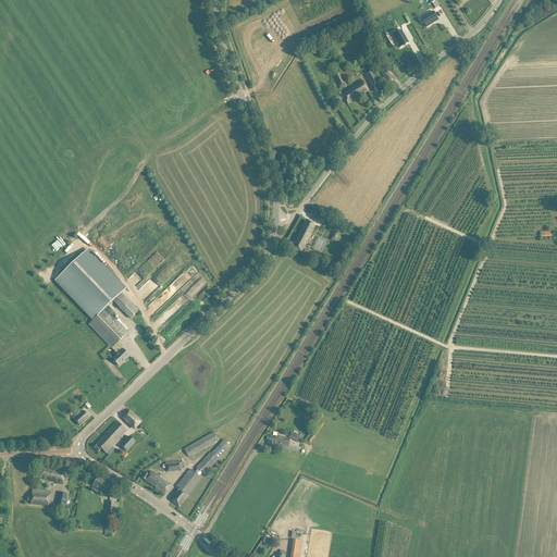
[(434,12),(421,19),(426,27),(438,21),(434,12)]
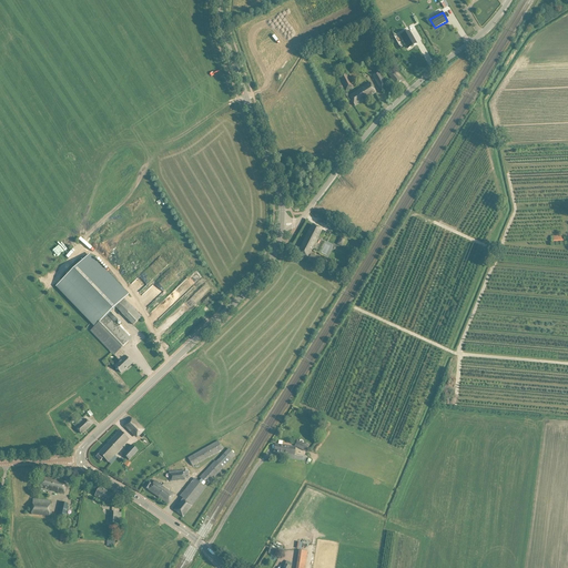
[(409,31),(401,37),(407,49),(411,48),(412,47),(413,47),(413,46),(414,46),(416,44),(409,31)]
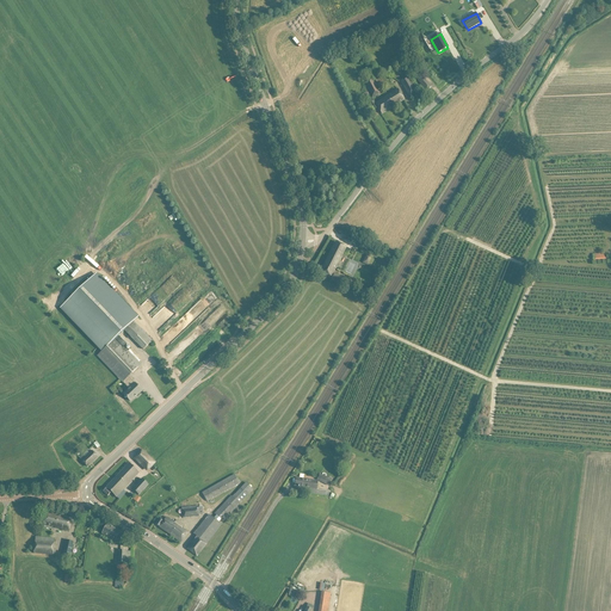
[(399,81),(409,98),(417,93),(406,76),(399,81)]
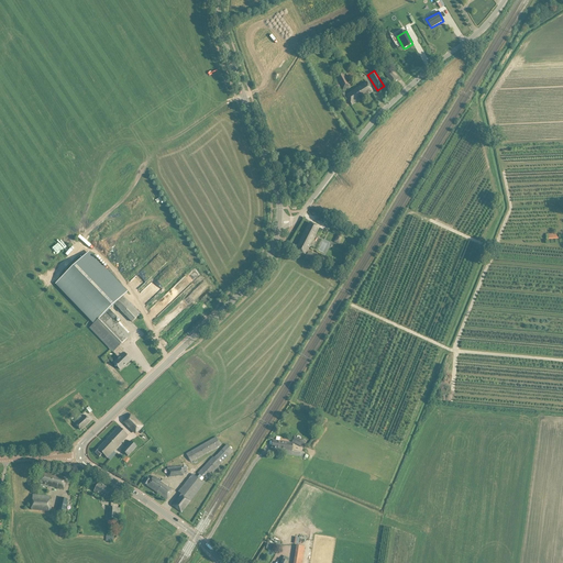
[(350,87),(342,72),(338,74),(335,75),(343,91),(350,87)]
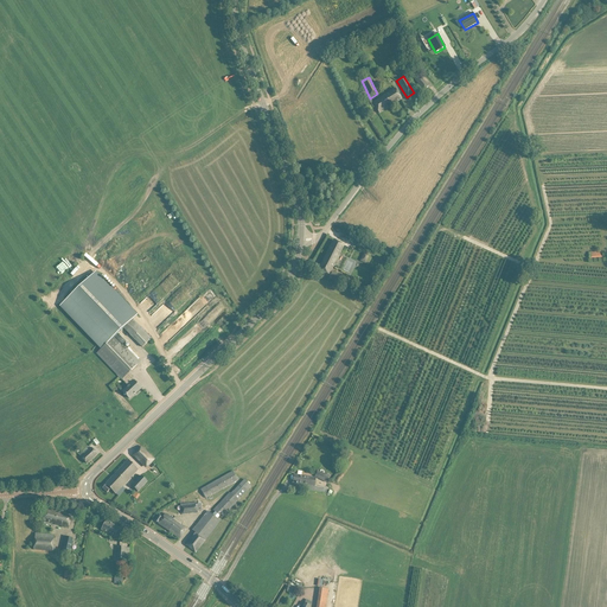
[(428,87),(420,77),(415,81),(423,90),(428,87)]
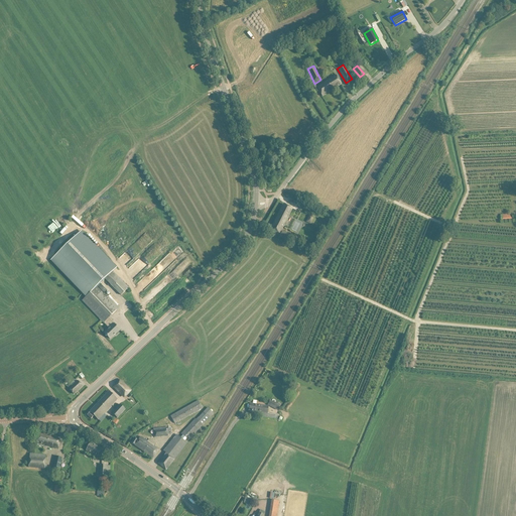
[(323,97),(341,85),(336,76),(327,82),(316,88),(315,86),(312,88),(315,93),(318,91),(323,97)]
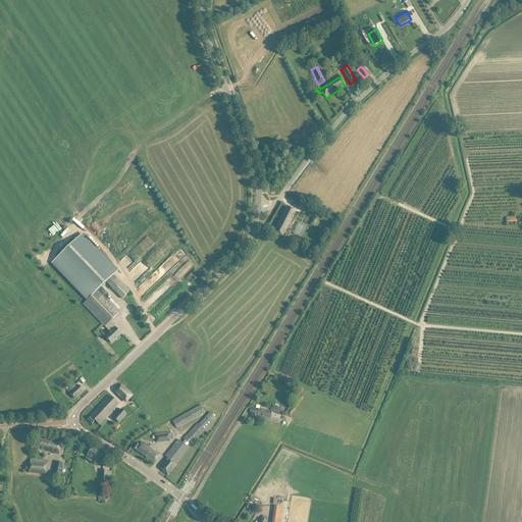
[(313,79),(307,82),(309,87),(315,85),(313,79)]
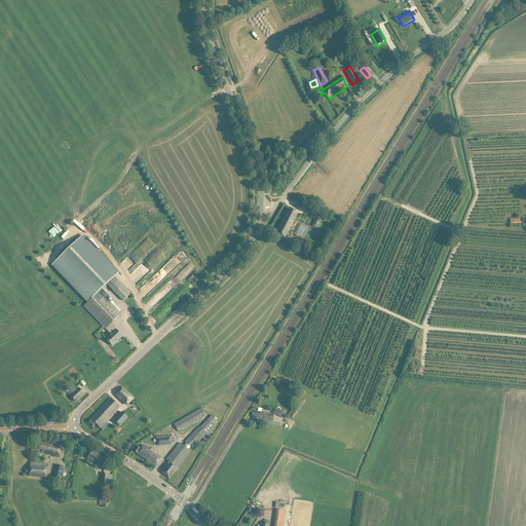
[(298,213),(290,209),(276,234),(285,238),(298,213)]
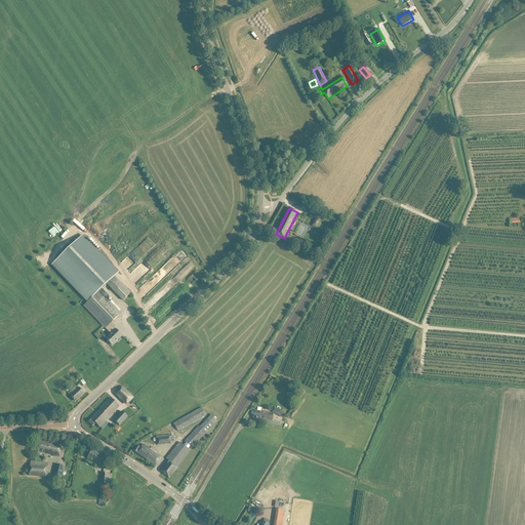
[(312,227),(319,230),(322,224),(319,223),(319,221),(315,219),(312,227)]
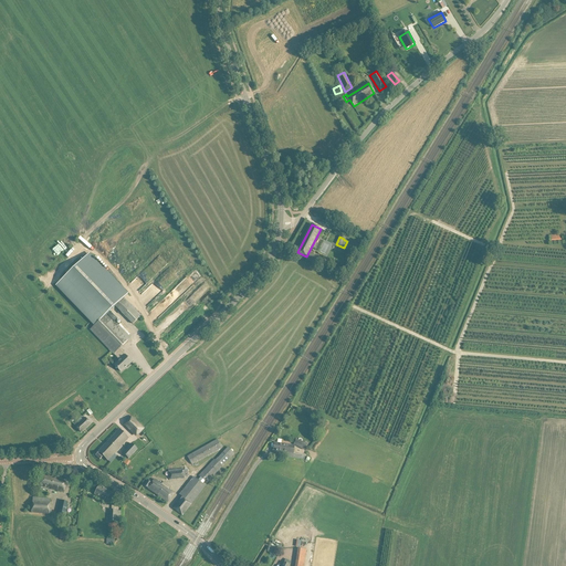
[(321,265),(324,259),(311,252),(307,259),(321,265)]
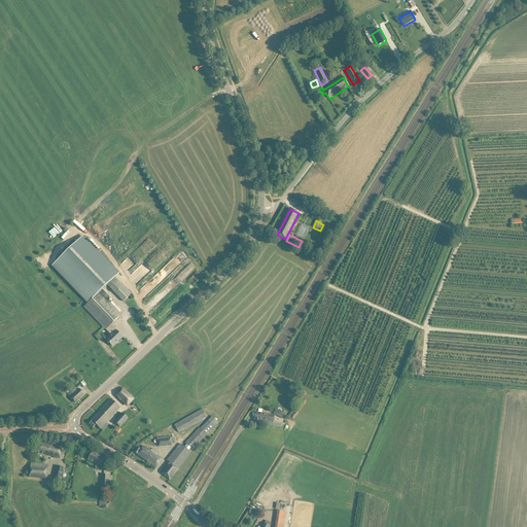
[(102,290),(107,285),(115,278),(118,274),(108,264),(82,237),(53,266),(89,303),(102,290)]
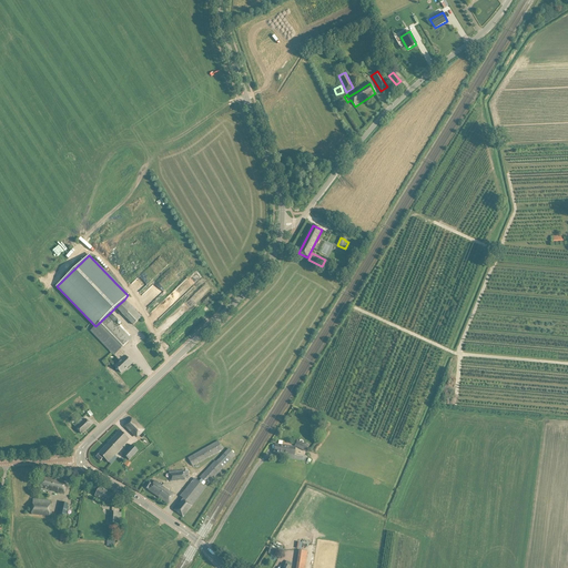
[(133,325),(141,317),(124,300),(115,307),(133,325)]
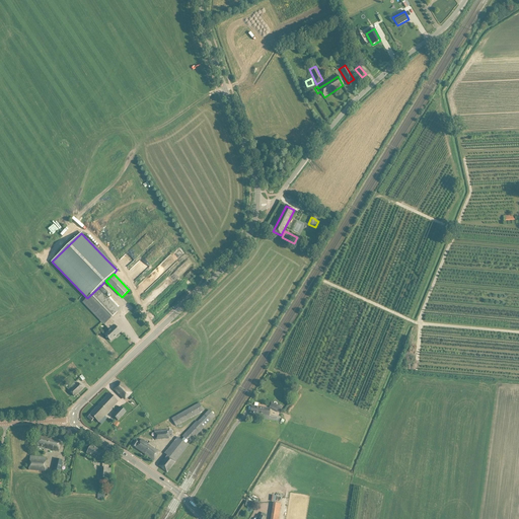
[(104,335),(110,341),(116,336),(117,336),(121,332),(108,320),(120,309),(105,295),(107,293),(100,286),(87,298),(86,299),(83,302),(101,322),(109,330),(104,335)]
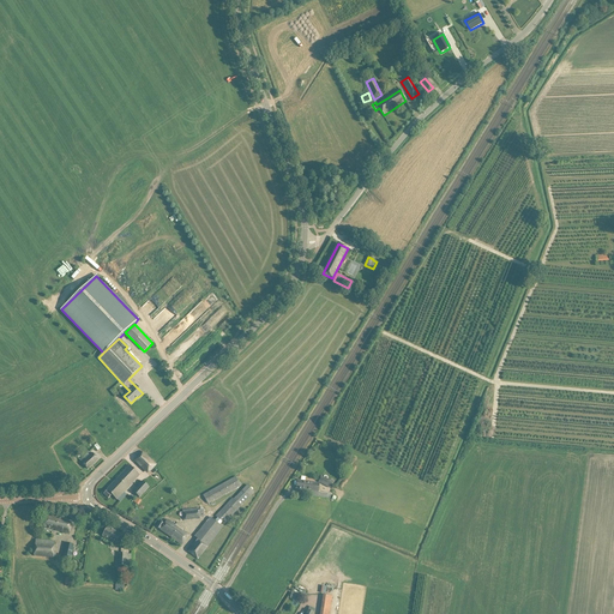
[(156,464),(143,452),(134,461),(148,474),(156,464)]
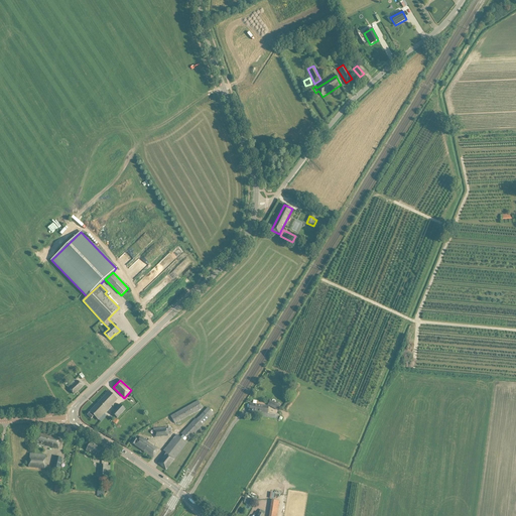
[(70,390),(74,394),(83,386),(79,382),(70,390)]
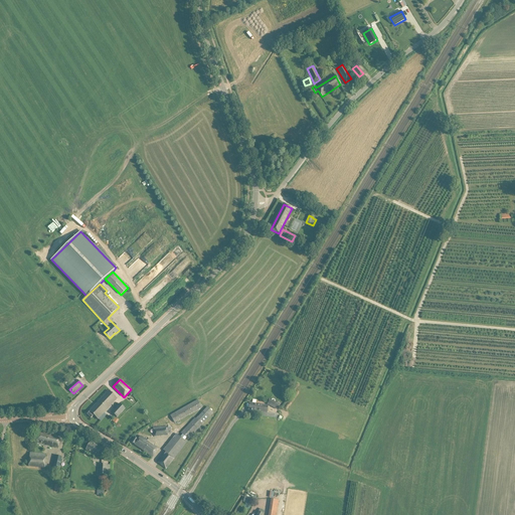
[(94,415),(98,419),(117,399),(109,391),(87,414),(91,418),(94,415)]
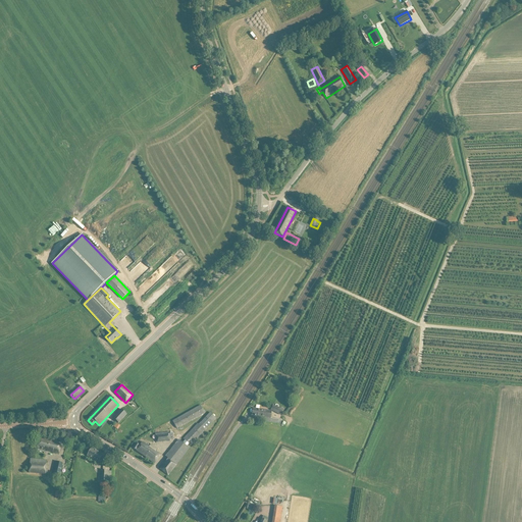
[(276,414),(280,407),(274,404),(270,410),(276,414)]
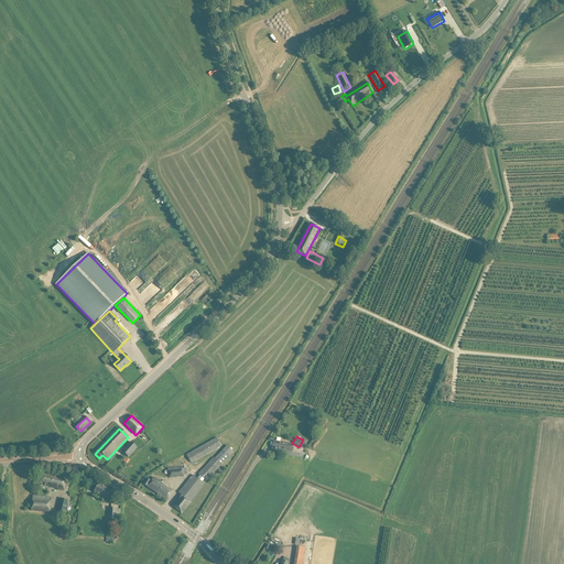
[(192,464),(221,447),(216,438),(186,455),(192,464)]
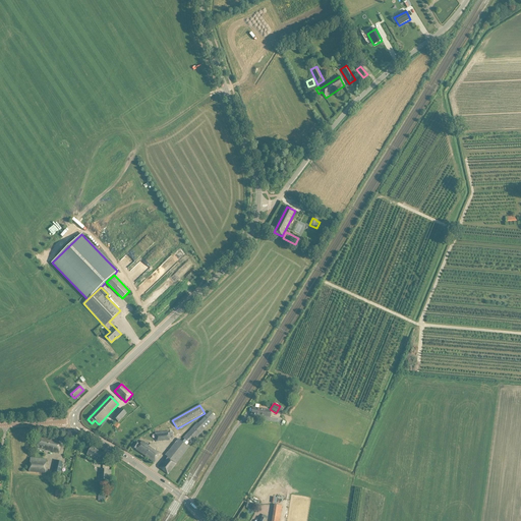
[(280,418),(277,418),(270,417),(271,410),(252,407),(251,414),(265,416),(264,421),(279,423),(280,418)]
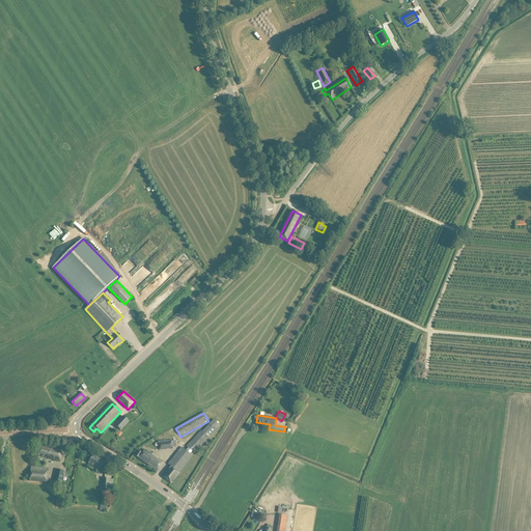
[(120,430),(129,421),(123,416),(115,425),(120,430)]
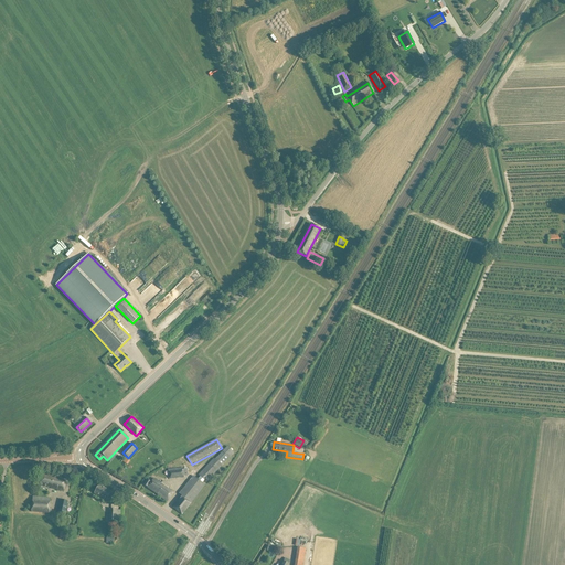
[(199,476),(206,482),(234,452),(227,447),(214,460),(213,459),(199,476)]
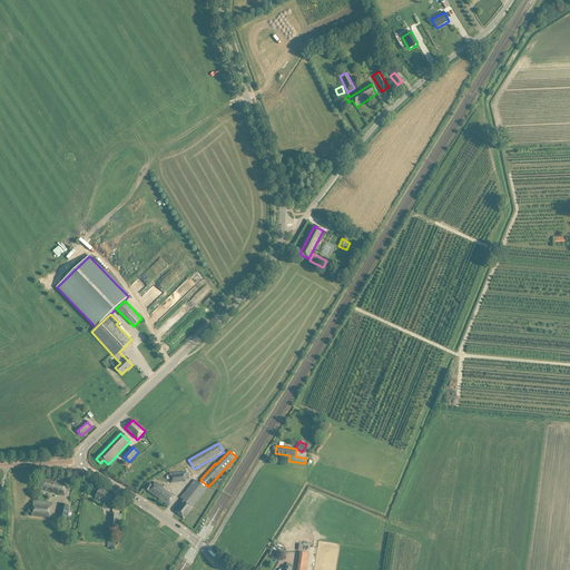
[(170,473),(172,482),(186,480),(185,479),(189,478),(189,472),(185,473),(185,471),(170,473)]
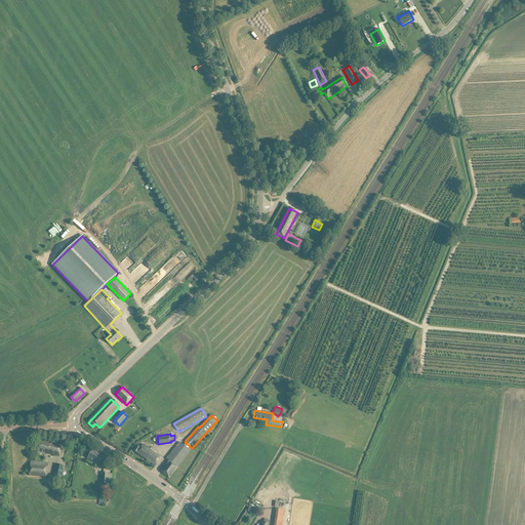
[(59,456),(62,446),(39,441),(37,450),(48,453),(50,454),(50,455),(51,455),(51,454),(59,456)]
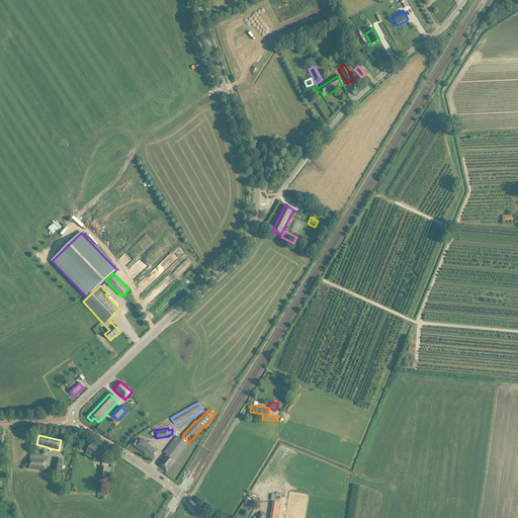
[(177,436),(164,453),(167,455),(159,465),(167,471),(188,445),(177,436)]
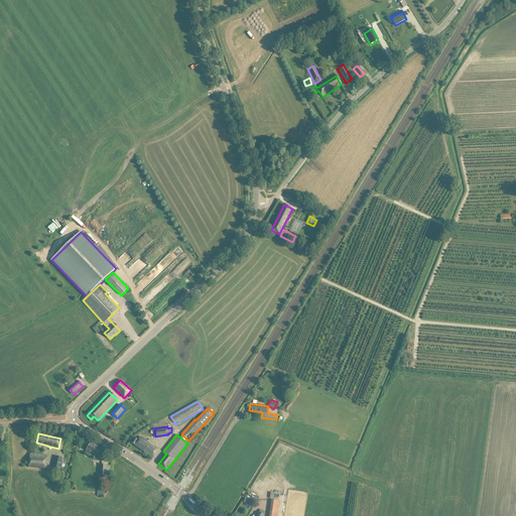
[(134,438),(131,442),(144,452),(144,453),(153,458),(158,449),(154,446),(156,443),(149,438),(147,441),(140,437),(138,440),(134,438)]
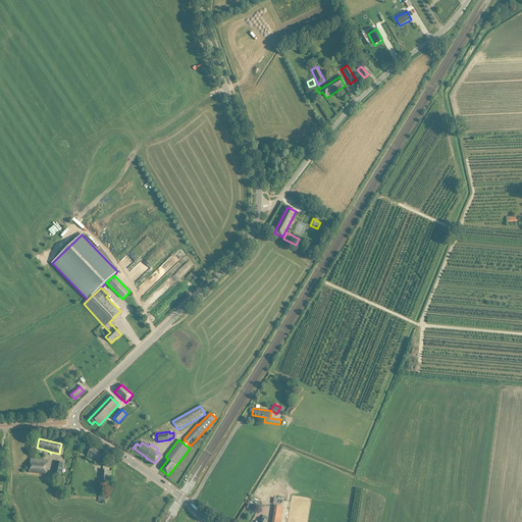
[(99,462),(103,454),(92,448),(87,456),(99,462)]
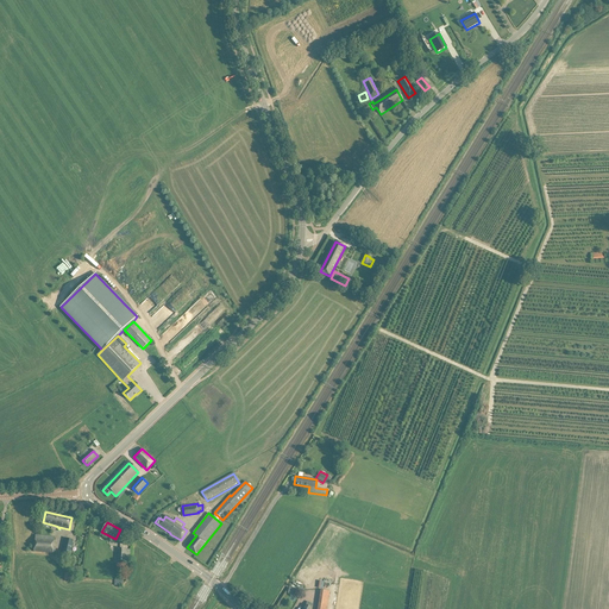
[(52,553),(54,541),(48,541),(48,538),(42,538),(41,540),(35,539),(33,551),(52,553)]
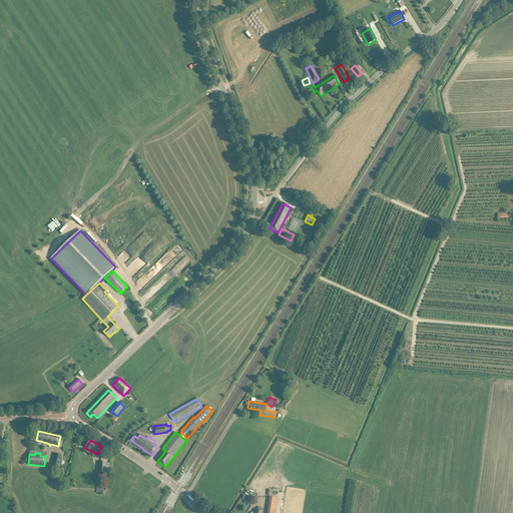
[(54,454),(52,466),(59,467),(61,456),(54,454)]
